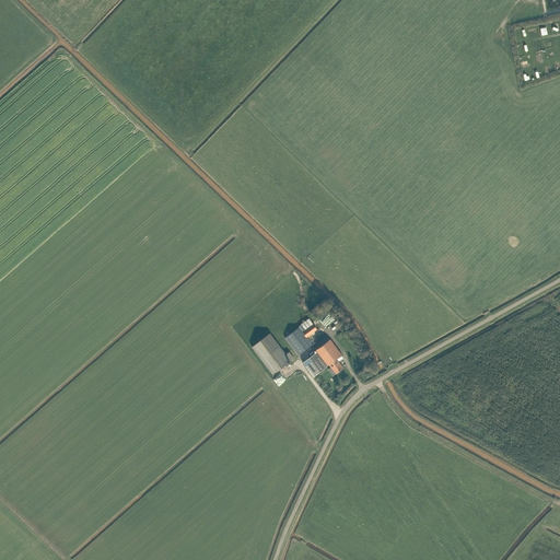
[(308,318),(299,326),(303,333),(313,325),(308,318)]
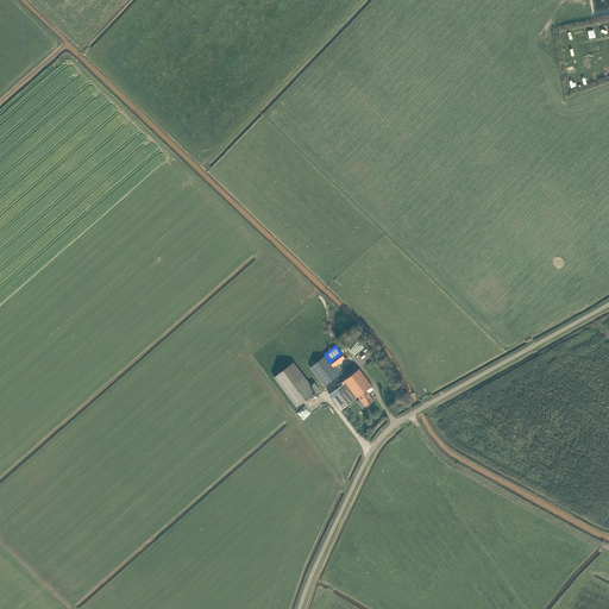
[(330,362),(333,368),(345,358),(340,353),(330,362)]
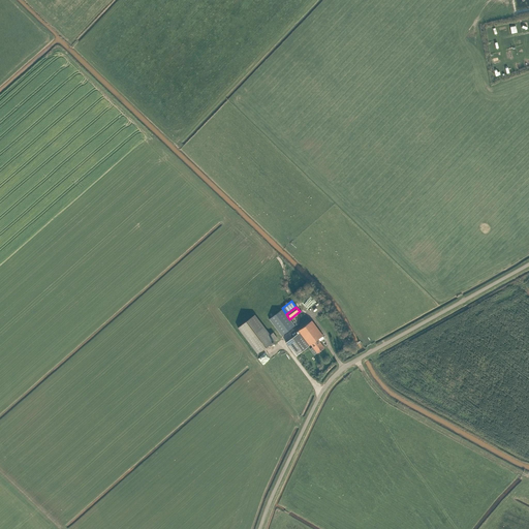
[(282,309),(269,319),(282,336),(294,325),(289,319),(286,314),(282,309)]
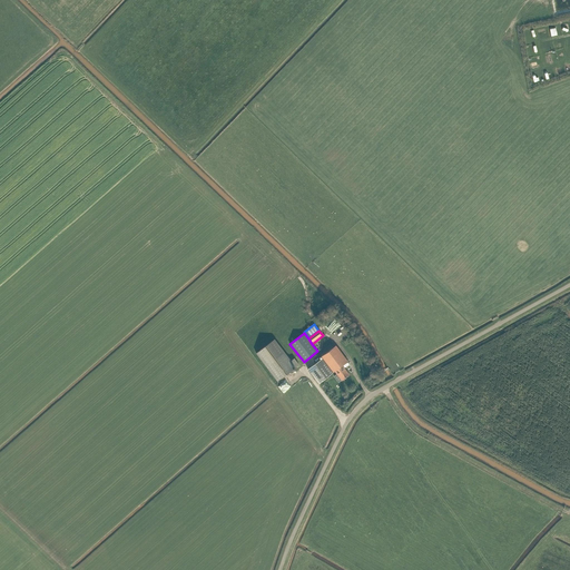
[(275,340),(256,353),(277,381),(300,365),(294,359),(291,361),(275,340)]
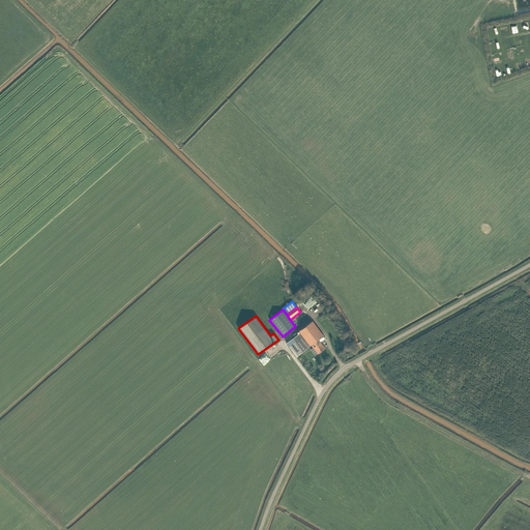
[(312,345),(318,340),(323,336),(313,321),(299,331),(300,333),(286,344),(296,356),(312,345)]
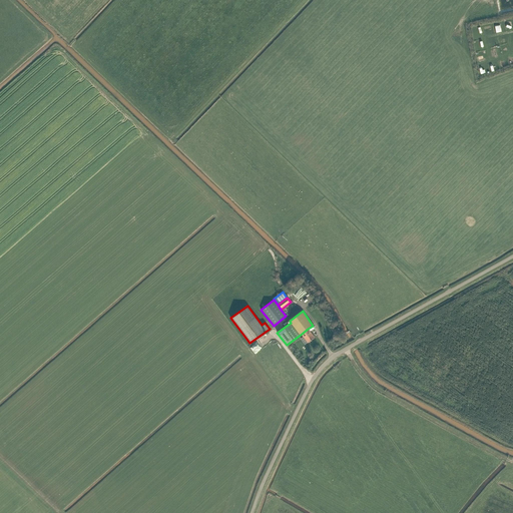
[(315,338),(308,329),(302,334),(308,343),(312,340),(314,339),(314,338),(315,338)]
